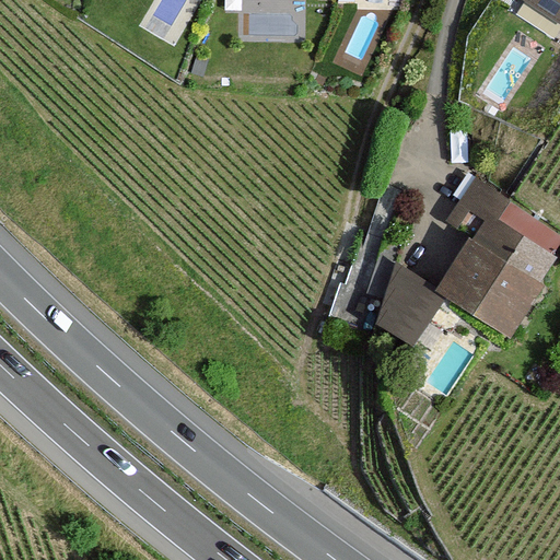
[(559,0),(524,0),(559,22),(559,0)]
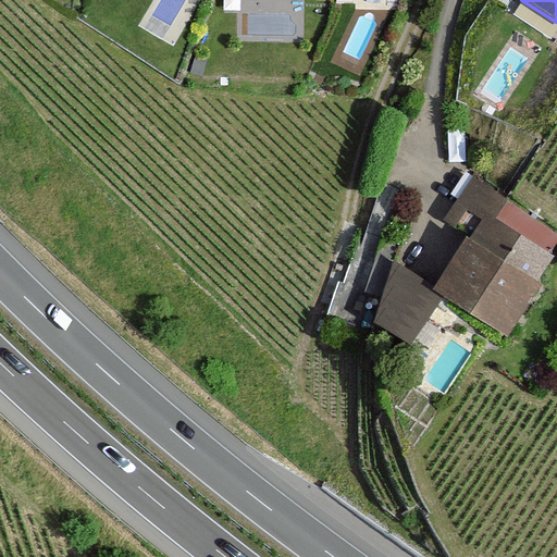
[(209,61),(196,57),(189,74),(202,78),(209,61)]
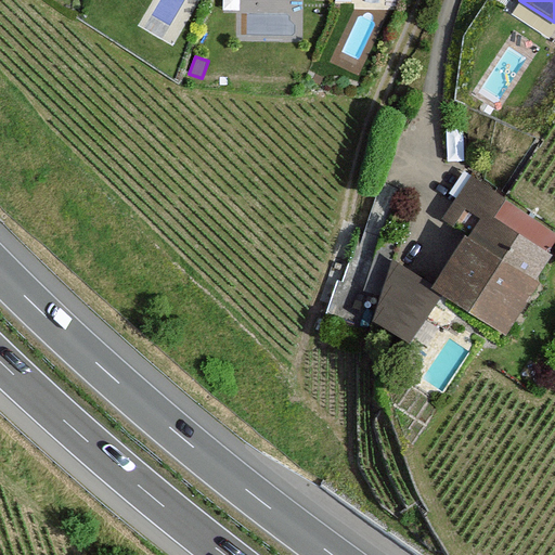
[(554,236),(473,183),(448,221),(474,237),(443,283),(500,321),(554,237),(554,236)]
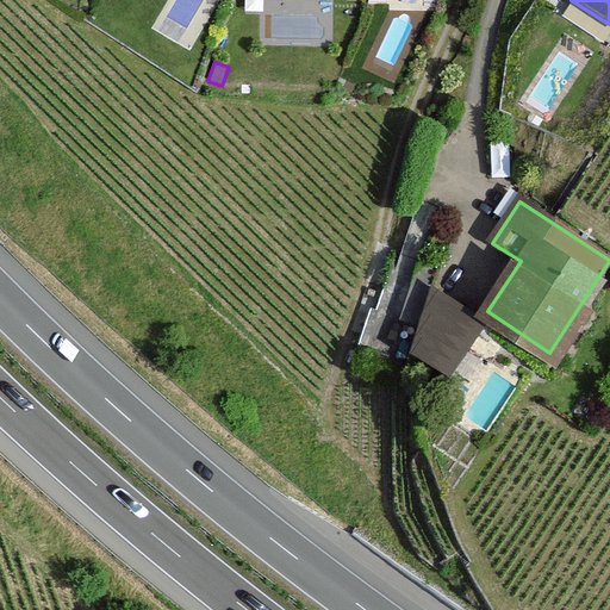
[(421,321),(430,290),(436,268),(415,261),(399,315),(421,321)]
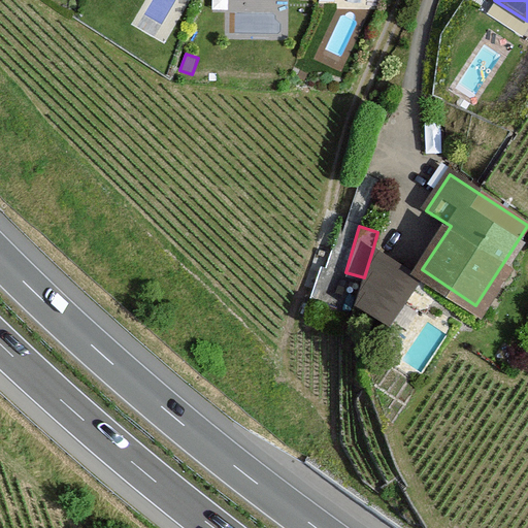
[(419,281),(372,251),(364,277),(355,304),(389,326),(419,281)]
